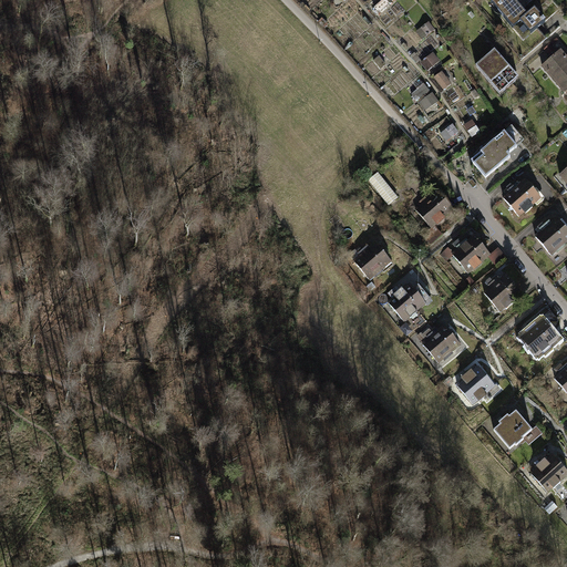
[(382,0),(378,0),(369,8),(377,16),(388,6),(382,0)]
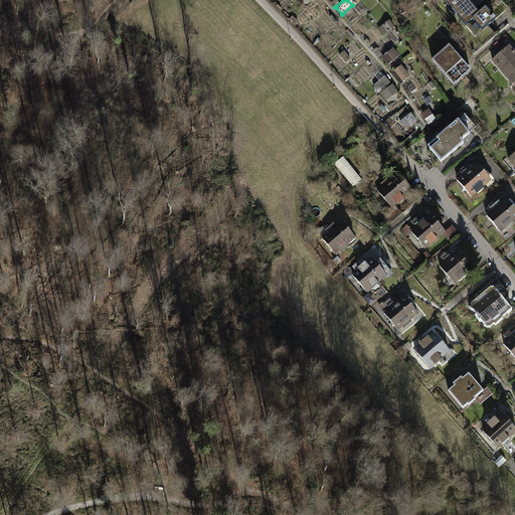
[(439,0),(463,27),(469,34),(479,25),(473,18),(480,13),(473,5),(474,4),(470,0),(439,0)]
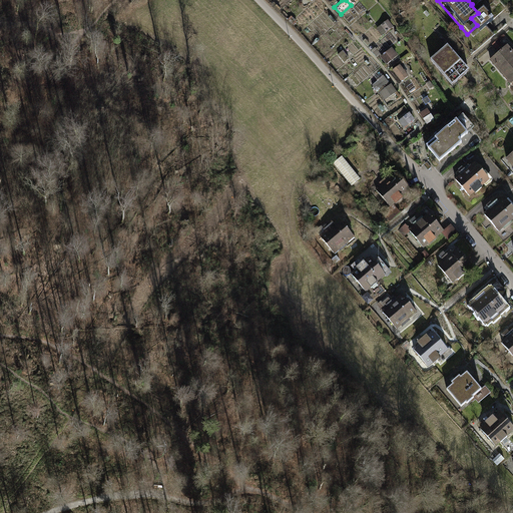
[(496,0),(491,0),(482,9),(496,15),(504,8),(496,0)]
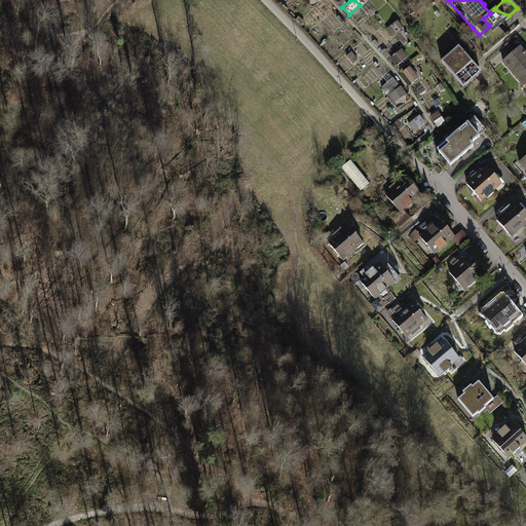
[(395,24),(386,30),(391,37),(401,31),(395,24)]
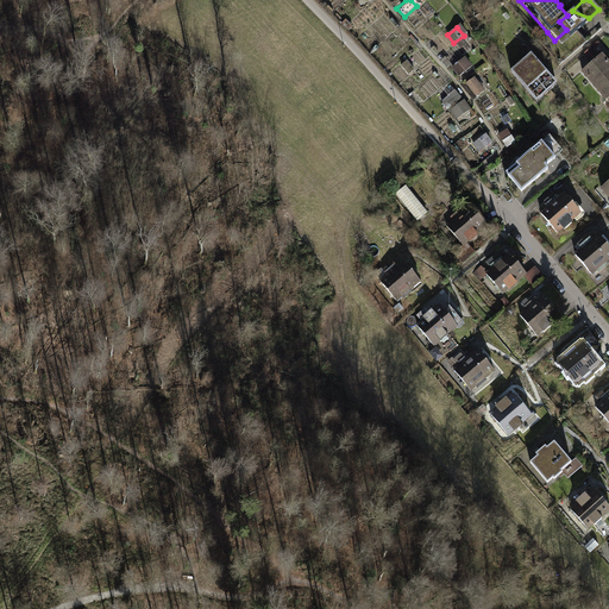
[(527,55),(507,73),(533,102),(553,85),(527,55)]
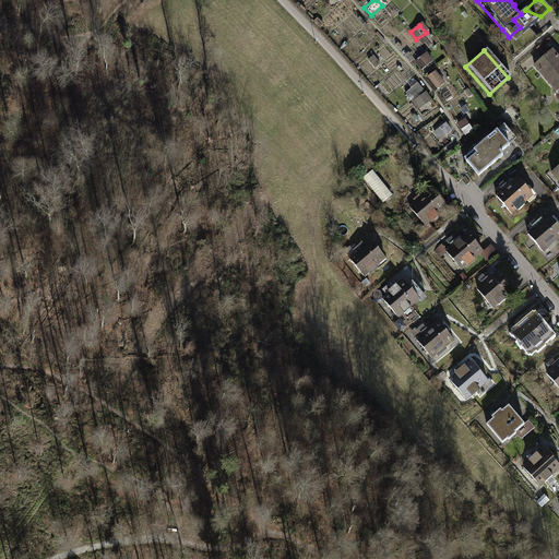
[(558,61),(548,50),(530,67),(556,96),(558,94),(558,61)]
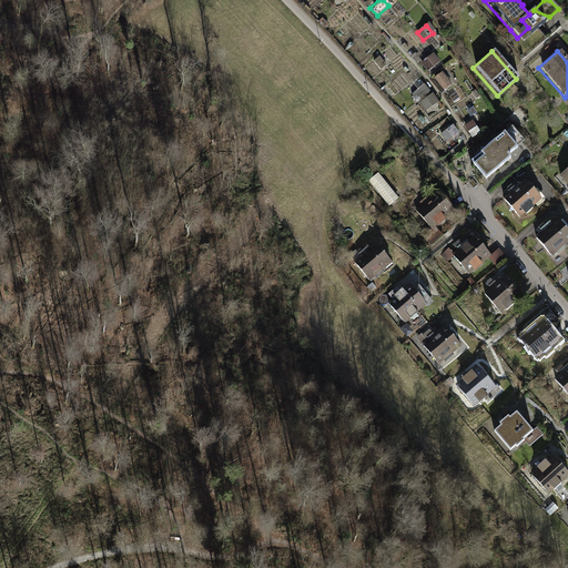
[(429,54),(418,62),(426,72),(437,64),(429,54)]
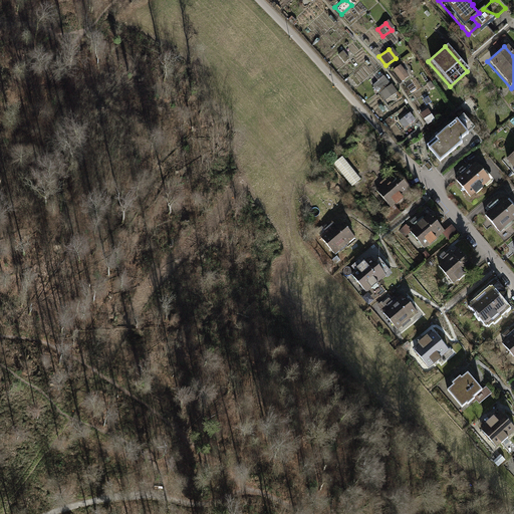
[(342,51),(339,54),(346,62),(350,59),(342,51)]
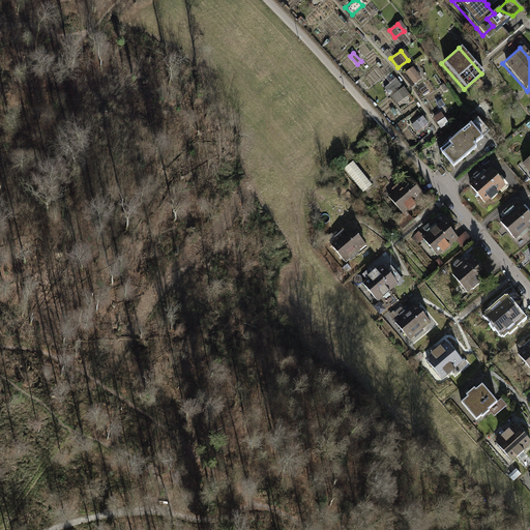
[(414,67),(407,72),(416,84),(423,79),(414,67)]
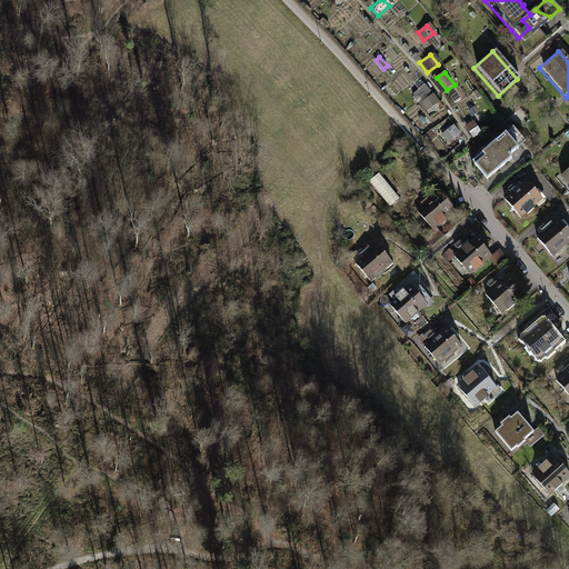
[(426,83),(412,93),(419,101),(431,91),(426,83)]
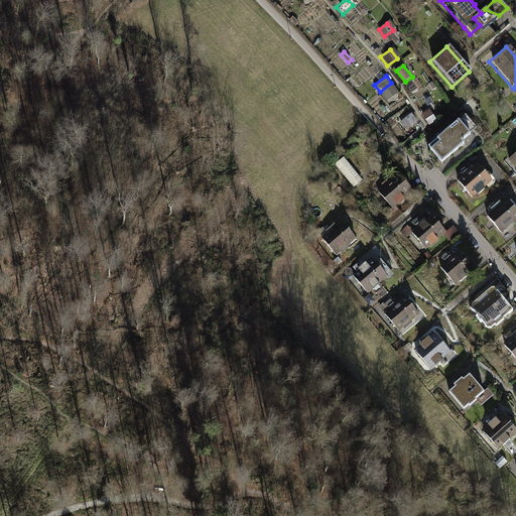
[(394,86),(382,94),(387,101),(399,93),(394,86)]
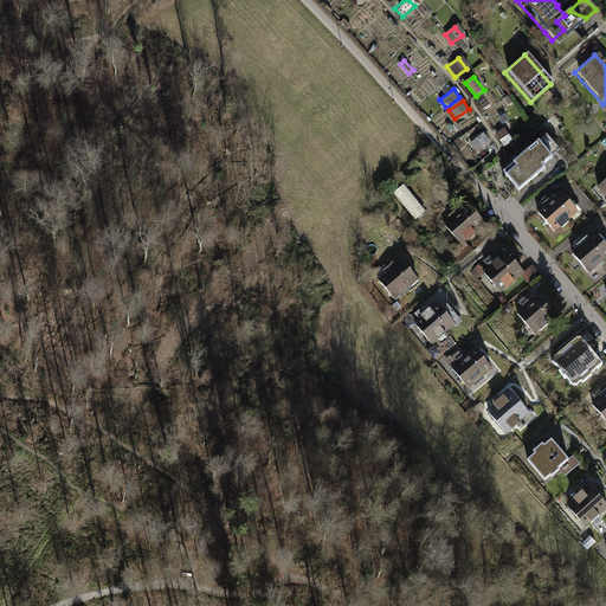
[(507,128),(497,134),(504,146),(514,140),(507,128)]
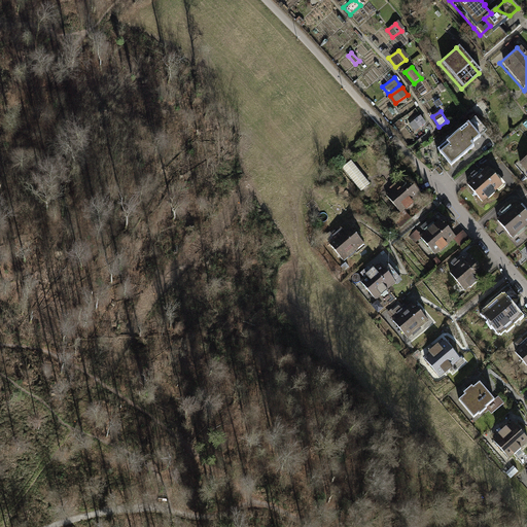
[(422,116),(411,125),(416,132),(427,124),(422,116)]
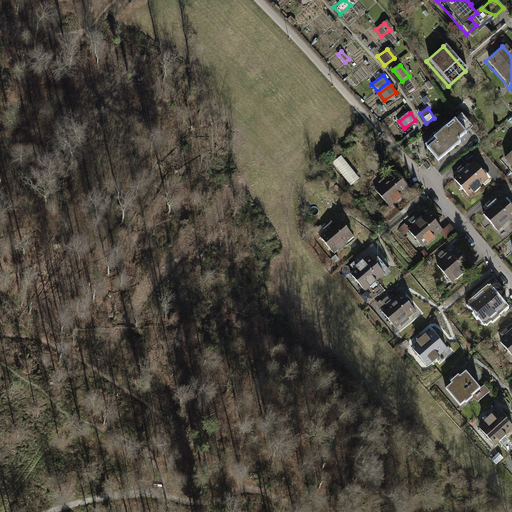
[(463,113),(458,118),(468,130),(474,125),(463,113)]
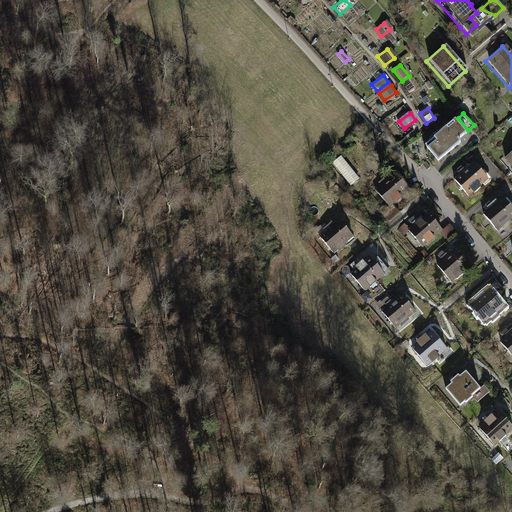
[(423,145),(436,161),(457,143),(455,140),(463,133),(452,121),(423,145)]
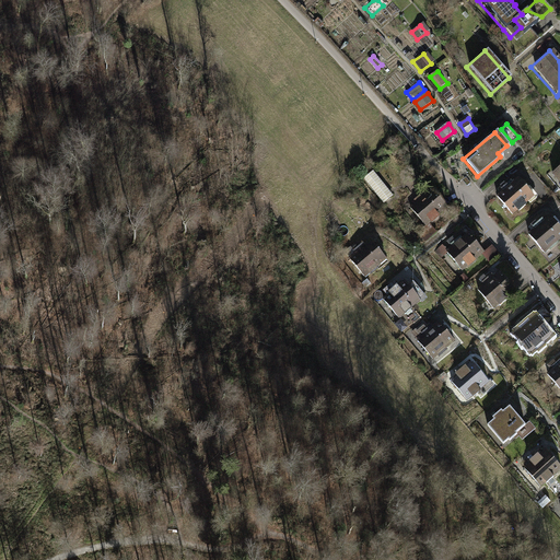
[(559,163),(547,175),(559,190),(559,163)]
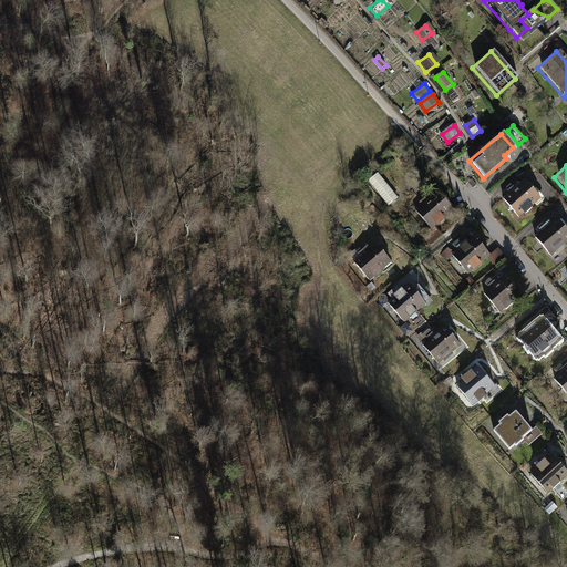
[(375,174),(367,181),(388,206),(397,198),(375,174)]
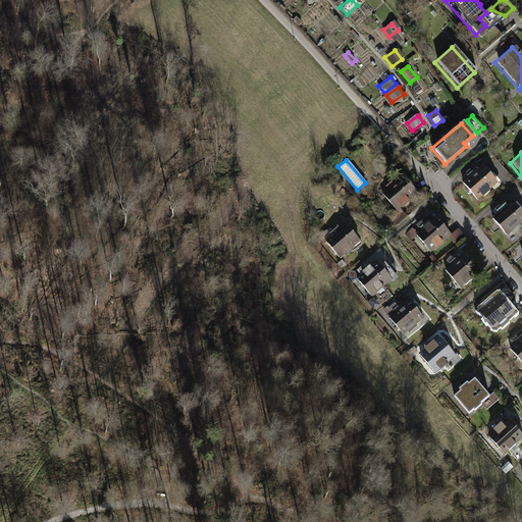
[(487,164),(465,184),(478,200),(501,181),(487,164)]
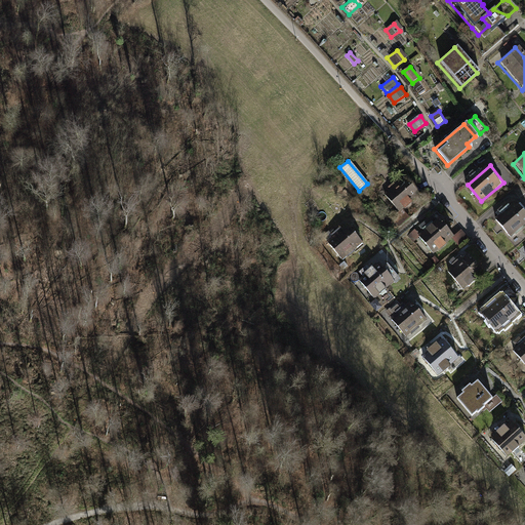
[(401,177),(377,196),(393,215),(416,197),(401,177)]
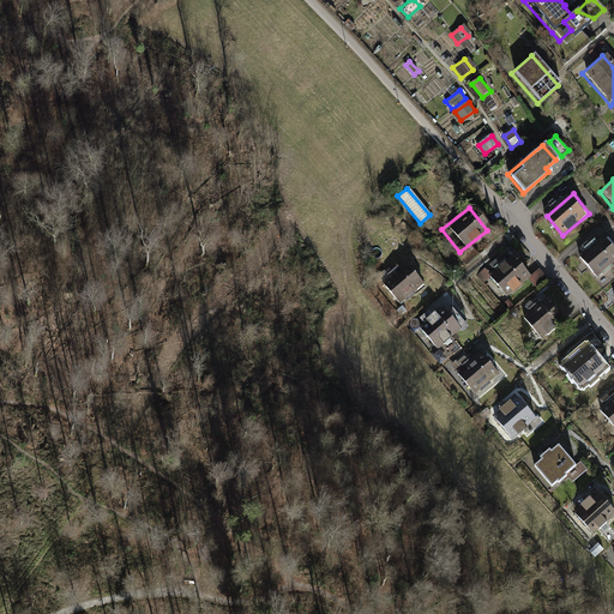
[(613,251),(602,238),(576,259),(591,278),(613,260),(613,251)]
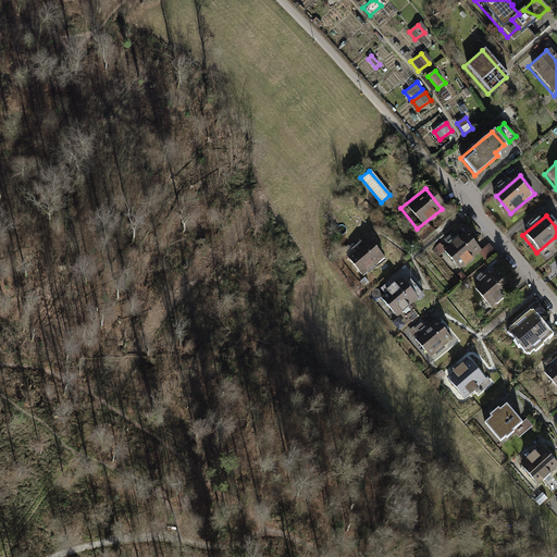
[(462,233),(438,251),(454,272),(479,252),(462,233)]
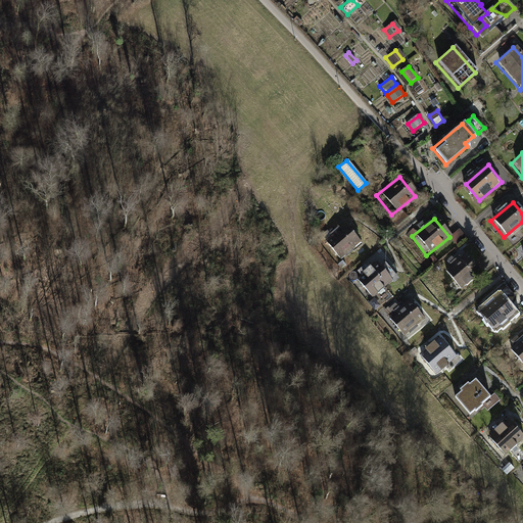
[(345,224),(324,241),(341,262),(362,244),(345,224)]
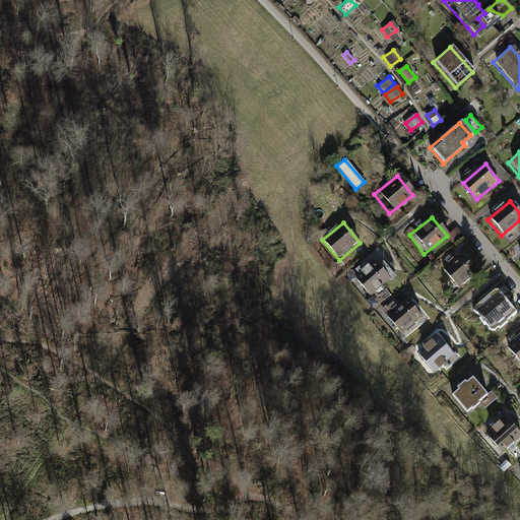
[(461,253),(440,269),(455,287),(476,271),(461,253)]
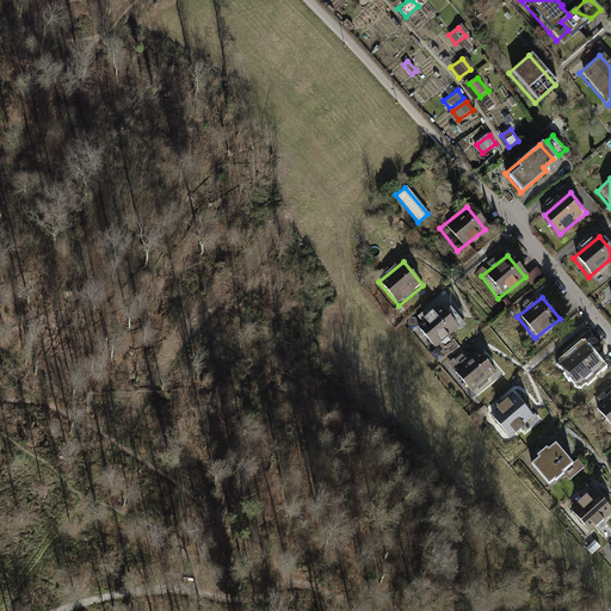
[(442,307),(417,327),(434,349),(458,329),(460,331),(466,326),(450,308),(445,312),(442,307)]
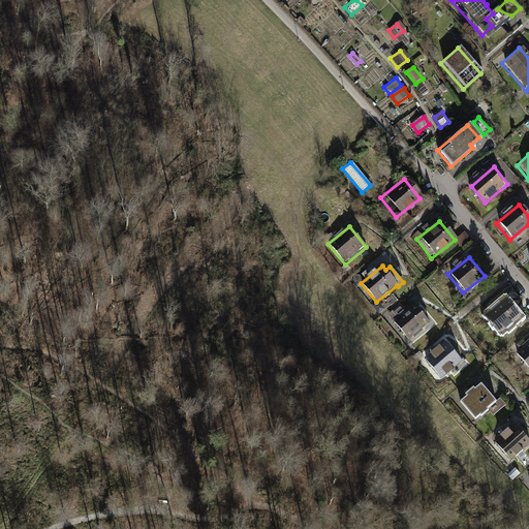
[(489,311),(483,316),(497,334),(518,317),(503,299),(497,304),(496,302),(487,309),(489,311)]
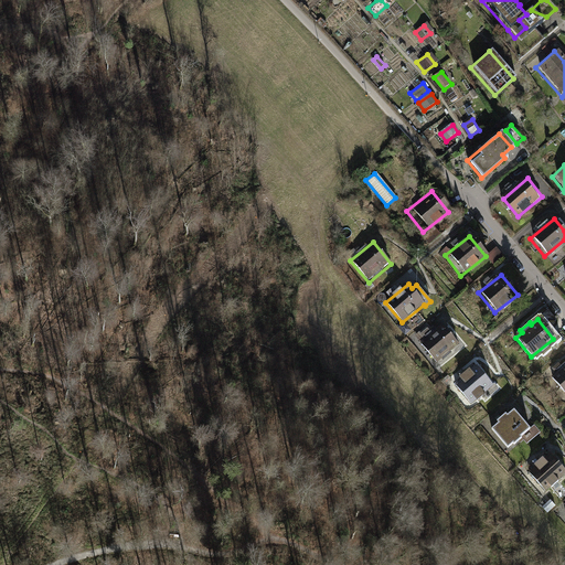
[(441,324),(419,342),(435,363),(458,345),(441,324)]
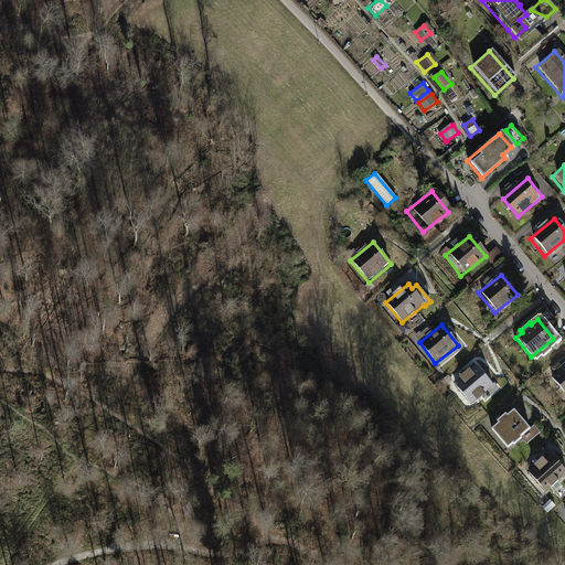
[(555,372),(548,377),(564,397),(564,396),(564,364),(563,362),(553,370),(555,372)]
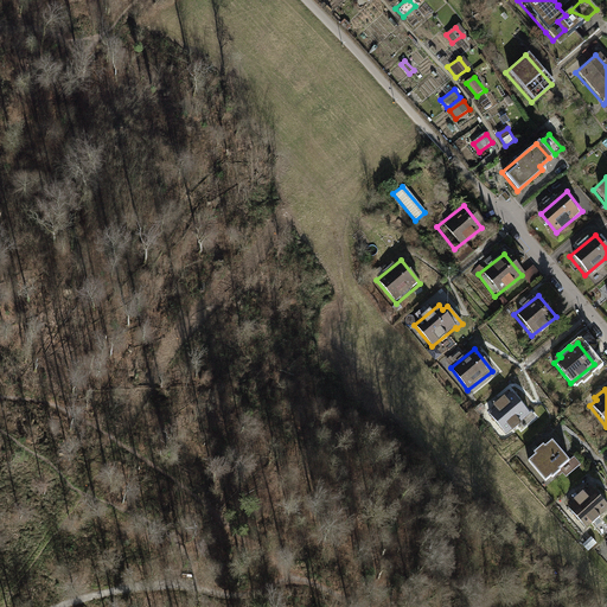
[(513,394),(487,414),(505,436),(530,416),(513,394)]
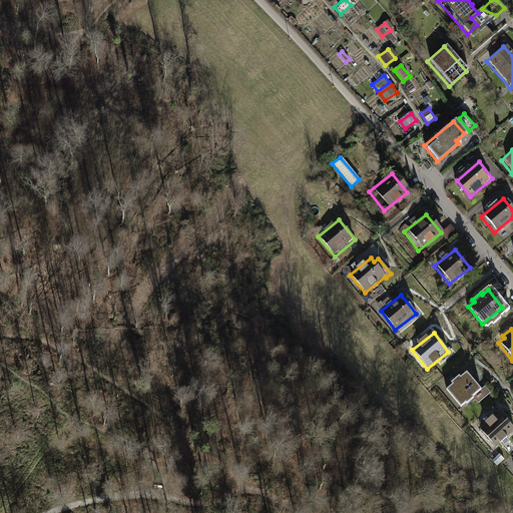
[(459,375),(450,382),(452,385),(446,389),(461,407),(481,391),(467,373),(461,377),(459,375)]
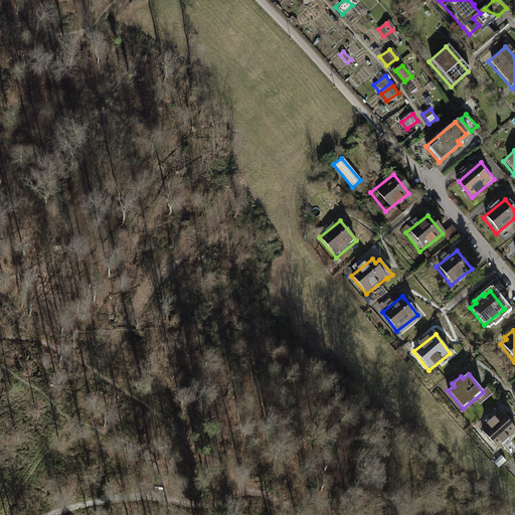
[(514,428),(505,416),(485,433),(497,448),(514,433),(514,428)]
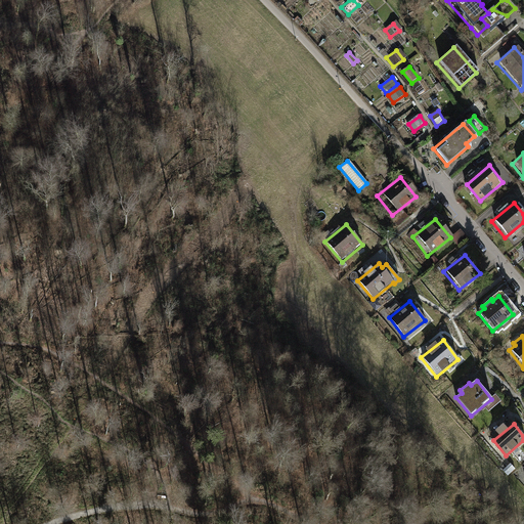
[(508,466),(503,470),(507,475),(512,471),(508,466)]
